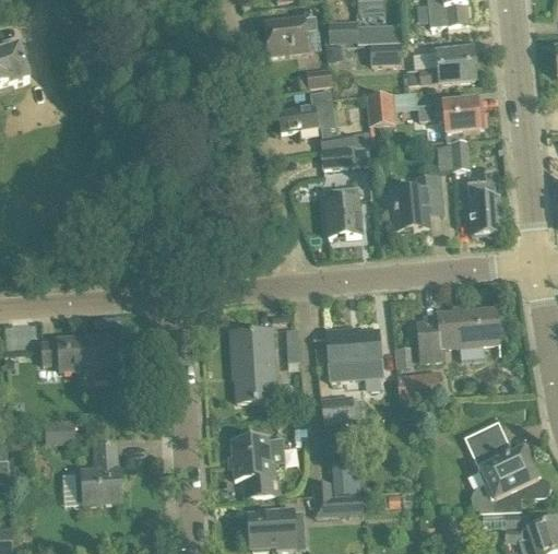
[(426,0),(428,26),(469,22),(466,0),(426,0)]
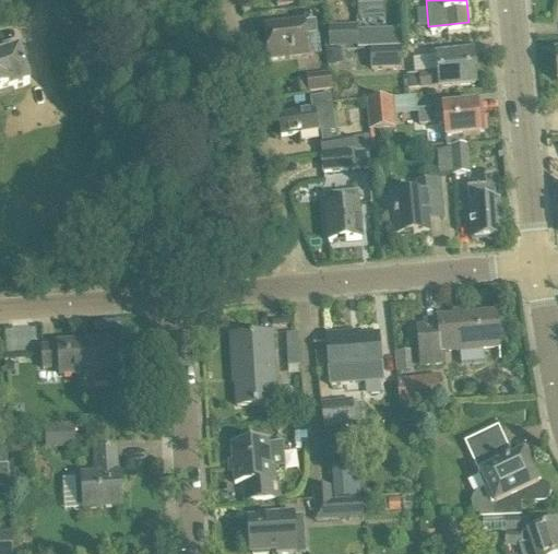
[(263,23),(266,57),(307,52),(305,32),(316,30),(313,18),(263,23)]
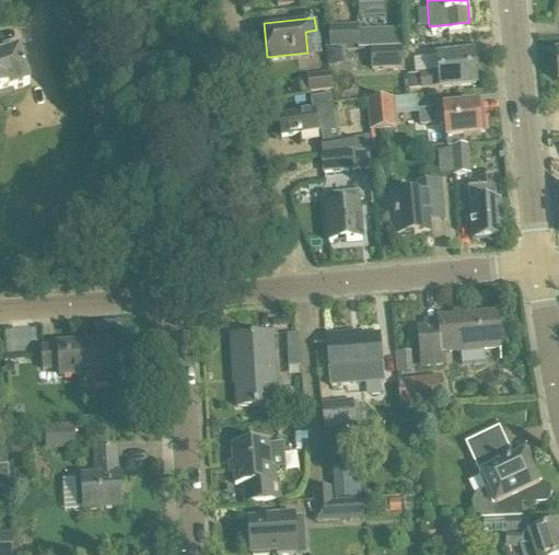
[(357,42),(357,25),(357,21),(327,22),(328,43),(357,42)]
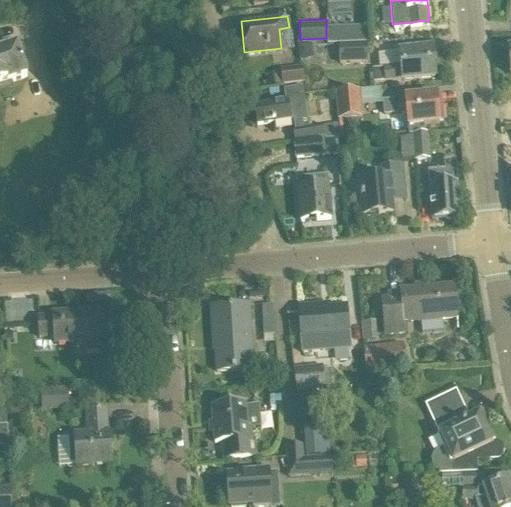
[(343,23),(326,23),(326,38),(344,37),(343,23)]
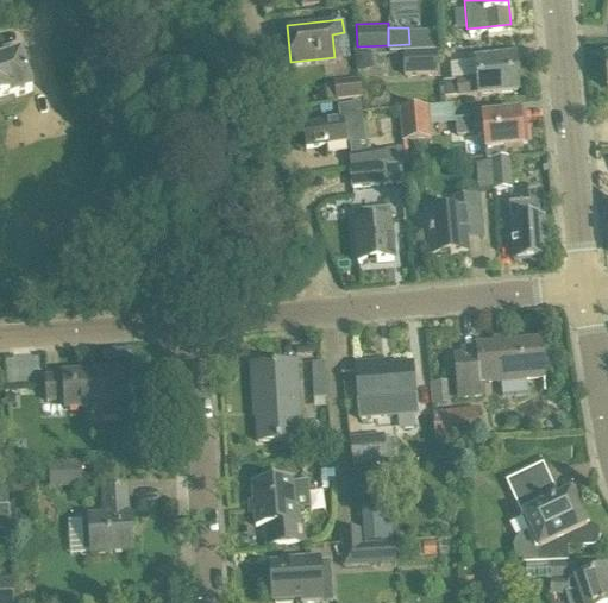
[(401,51),(403,70),(437,68),(436,49),(401,51)]
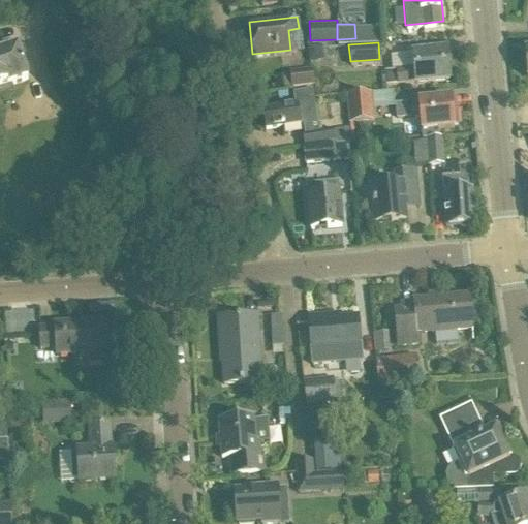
[(322,55),(321,43),(308,44),(308,56),(322,55)]
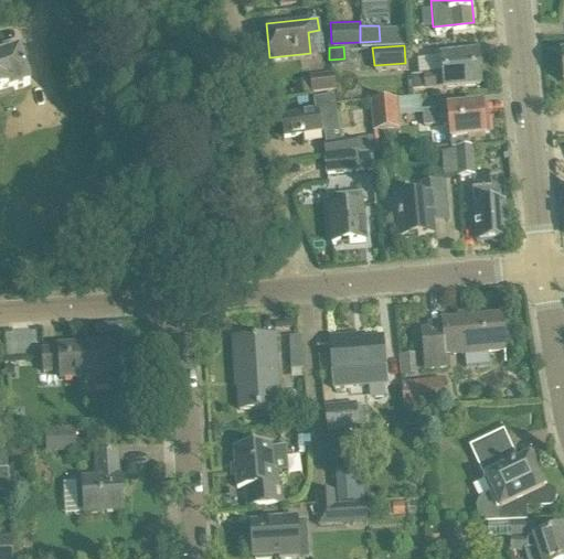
[(0,88),(29,79),(18,47),(0,53),(0,88)]
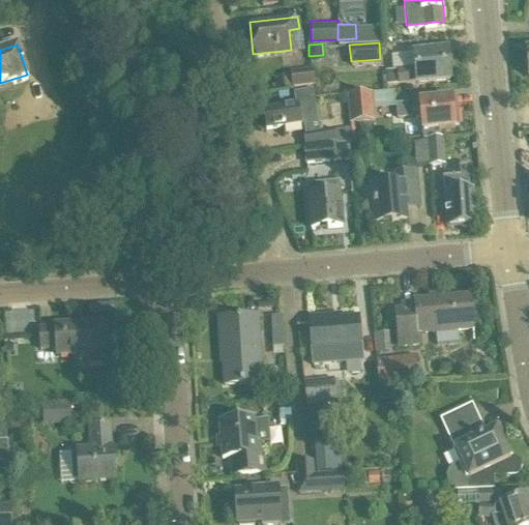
[(385,66),(387,80),(415,78),(416,79),(449,76),(446,46),(412,49),(414,63),(385,66)]
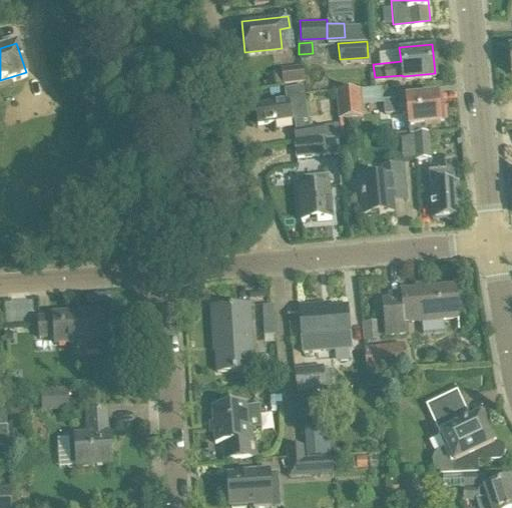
[(281,66),(282,81),(302,79),(301,65),(281,66)]
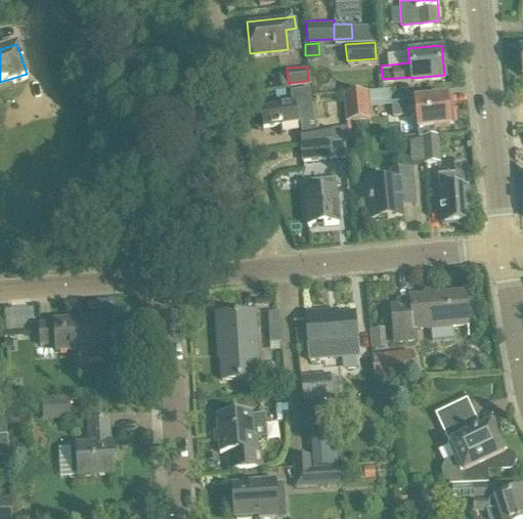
[(316,139),(331,138),(329,123),(314,125),(309,86),(293,88),(294,100),(260,105),(263,123),(301,117),(303,127),(300,128),(301,141),(316,139)]
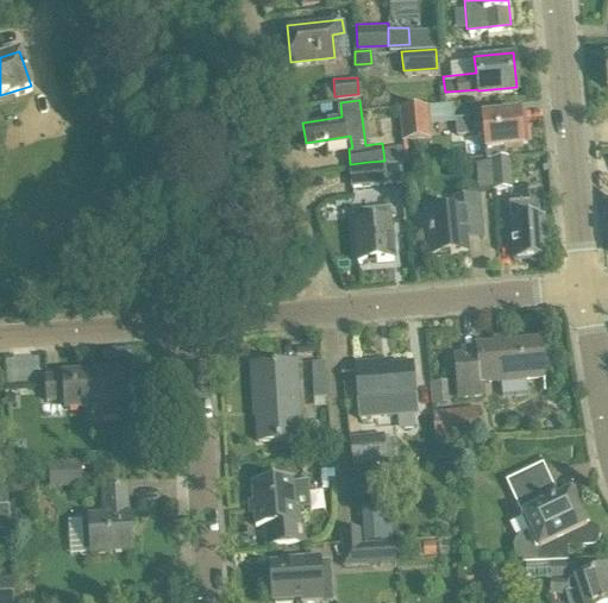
[(406,137),(432,134),(430,104),(403,105),(406,137)]
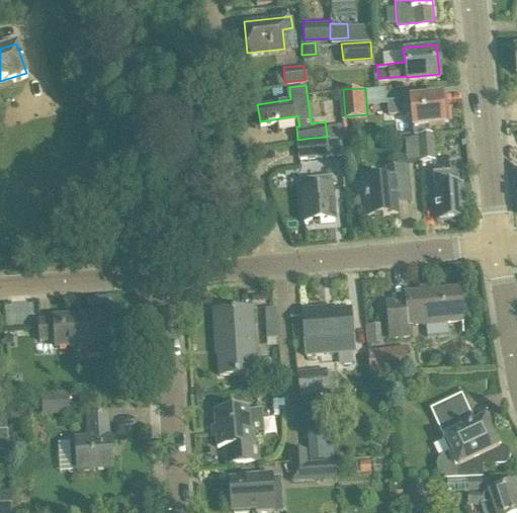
[(447,118),(446,104),(442,104),(441,92),(390,97),(391,112),(411,110),(412,123),(444,120),(443,118),(447,118)]
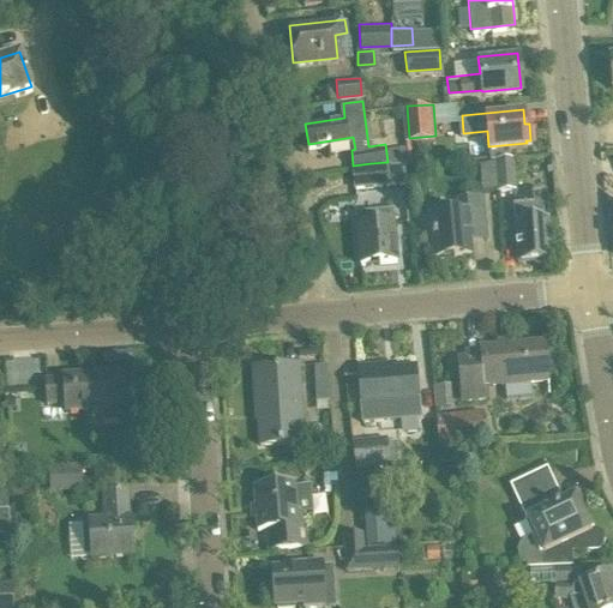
[(496,157),(496,163),(497,187),(497,188),(516,187),(514,155),(496,157)]
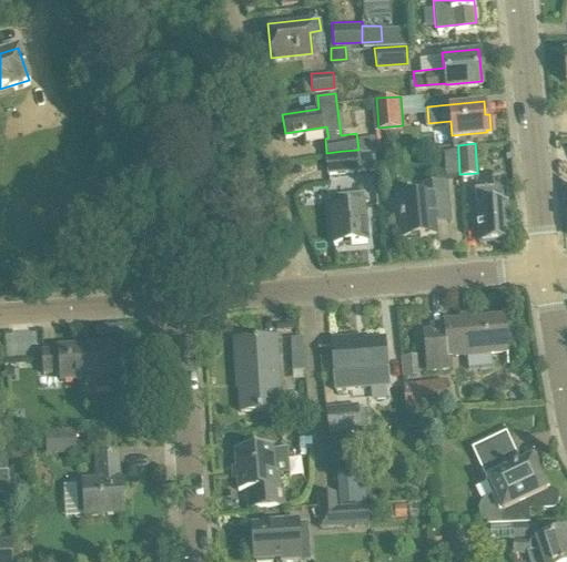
[(376,202),(373,149),(358,150),(343,151),(326,153),(325,153),(326,172),(366,167),(367,179),(365,180),(367,191),(365,192),(366,203),(376,202)]
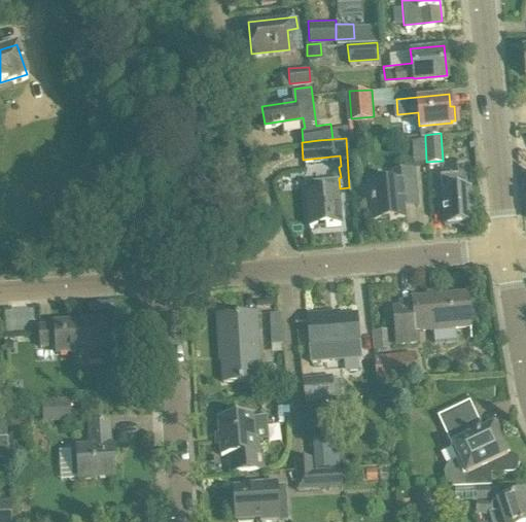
[(412,141),(414,162),(426,161),(425,140),(412,141)]
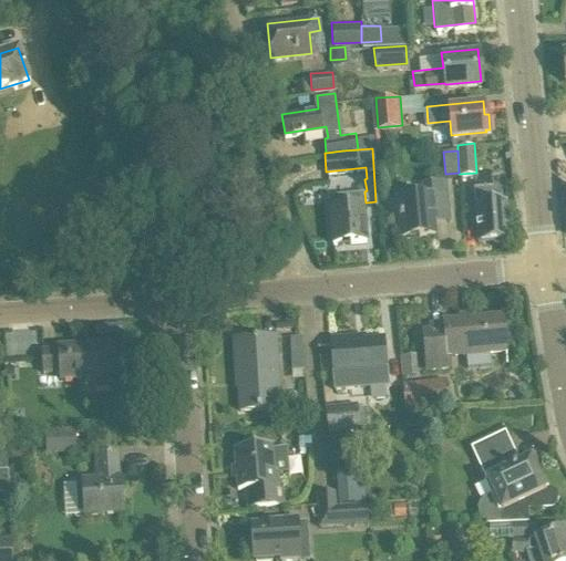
[(397,195),(401,234),(435,230),(433,209),(448,208),(445,177),(421,179),(422,193),(397,195)]
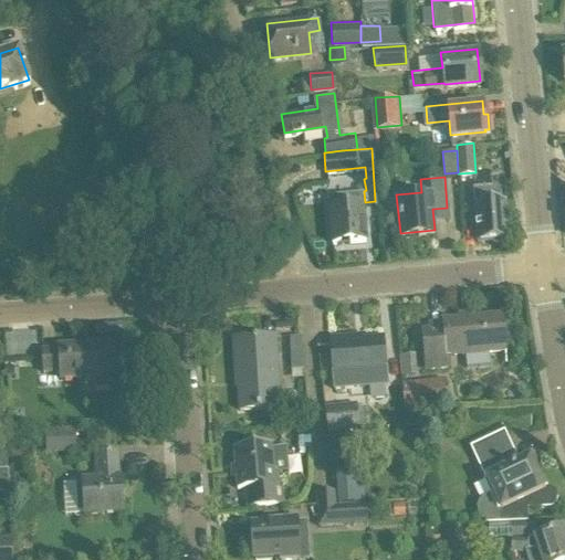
[(472,186),(477,236),(506,234),(502,183),(472,186)]
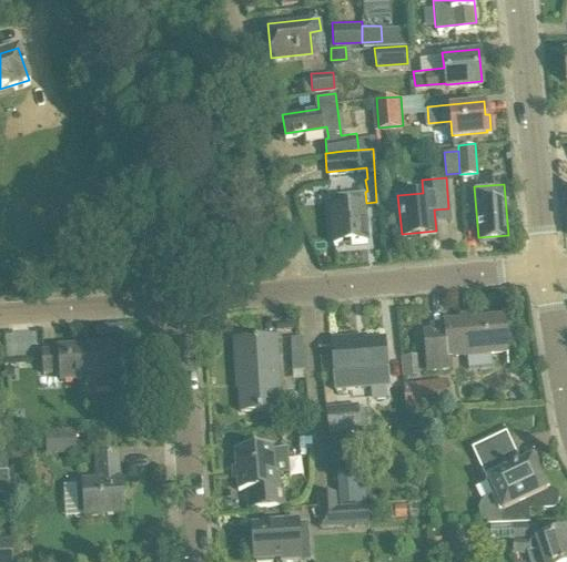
[(348,202),(330,204),(333,241),(365,237),(362,201),(361,190),(347,191),(348,202)]
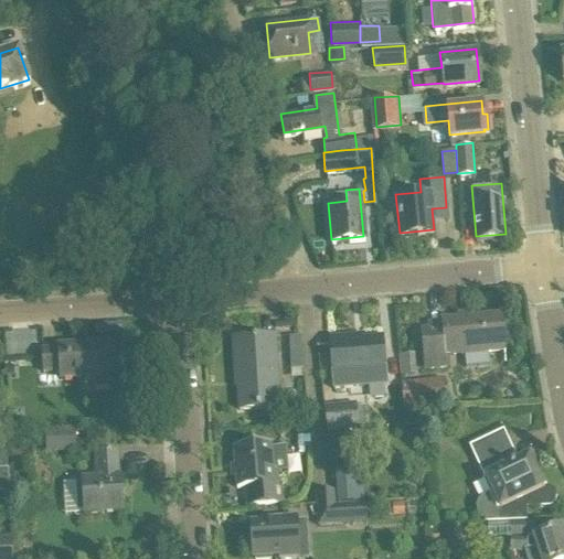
[(447,364),(446,346),(503,341),(500,310),(440,316),(442,323),(421,325),(424,366),(447,364)]
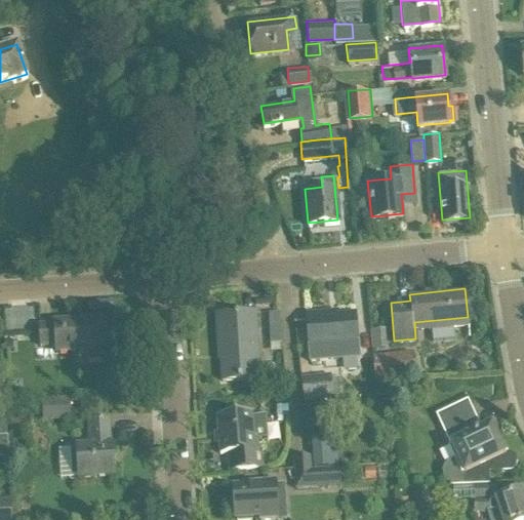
[(327,305),(305,307),(310,353),(327,351),(358,348),(357,337),(354,307),(328,309),(327,305)]
